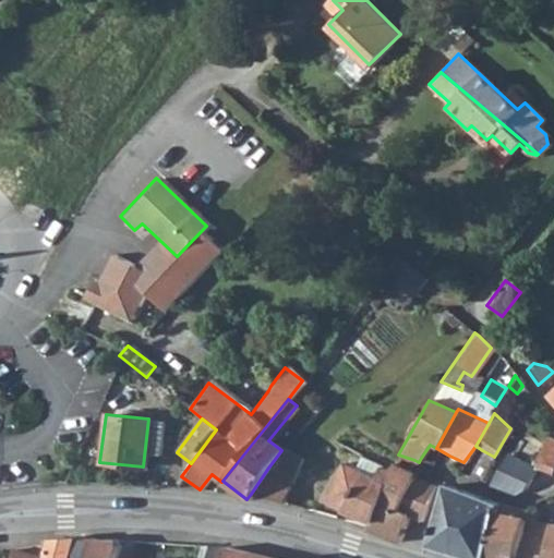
[(531,470),(531,472),(546,477),(553,452),(553,438),(549,436),(545,436),(531,470)]
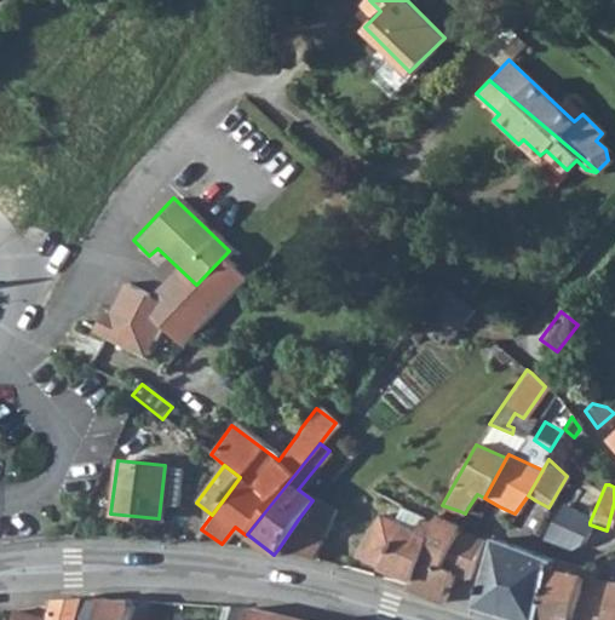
[(298,520),(279,549),(314,558),(323,535),(334,507),(315,500),(314,500),(312,500),(298,520)]
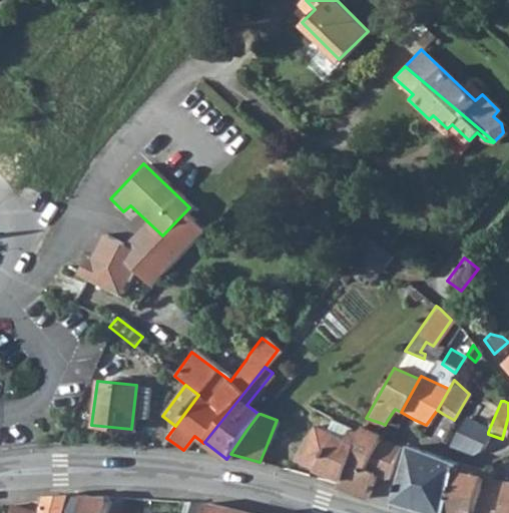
[(431,436),(429,439),(439,443),(454,420),(443,414),(431,436)]
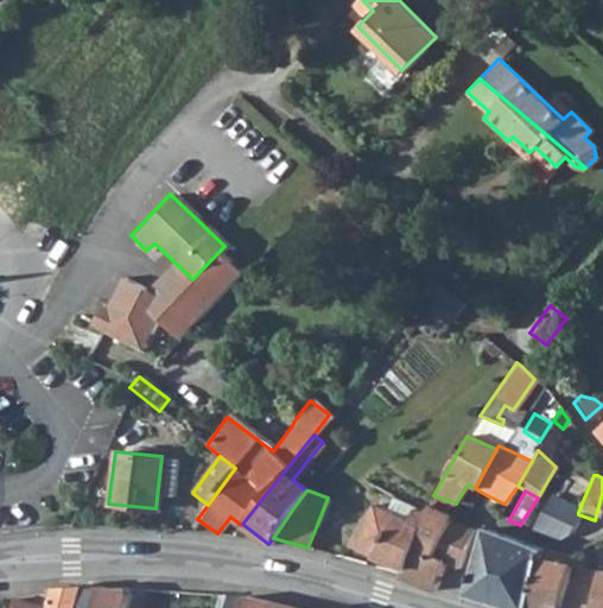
[(433,495),(425,512),(440,518),(451,501),(433,495)]
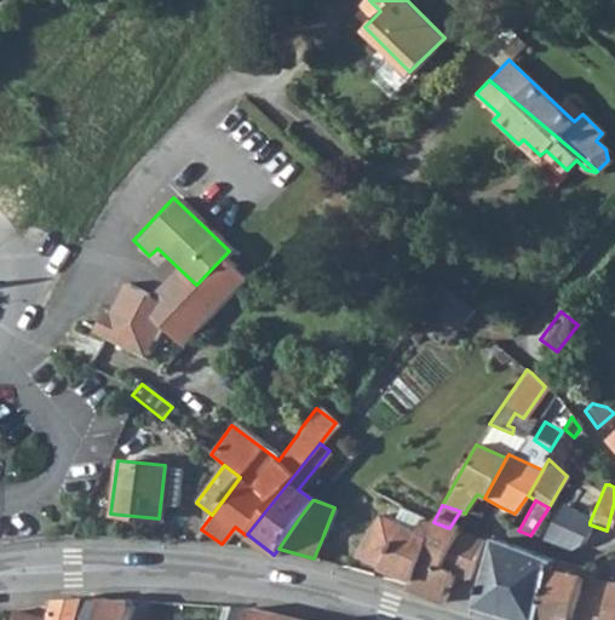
[(563,505),(542,540),(567,550),(572,550),(576,549),(580,544),(590,524),(563,505)]
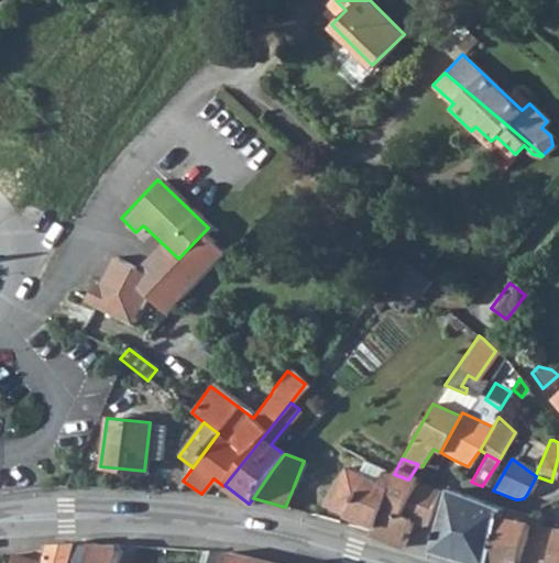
[(342,467),(325,504),(344,516),(371,527),(379,509),(392,476),(382,472),(376,483),(342,467)]
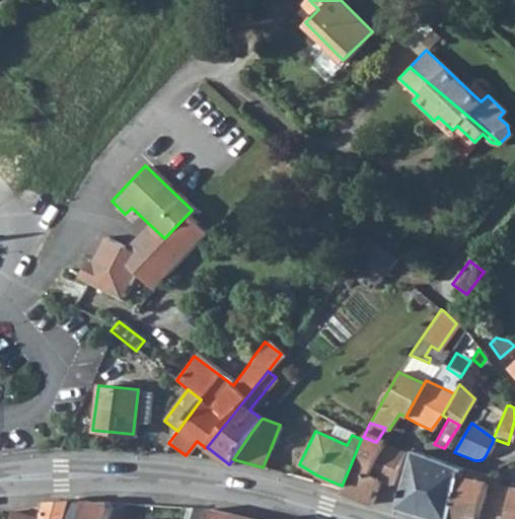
[(361,439),(349,469),(369,478),(373,468),(383,445),(376,442),(363,437),(361,439)]
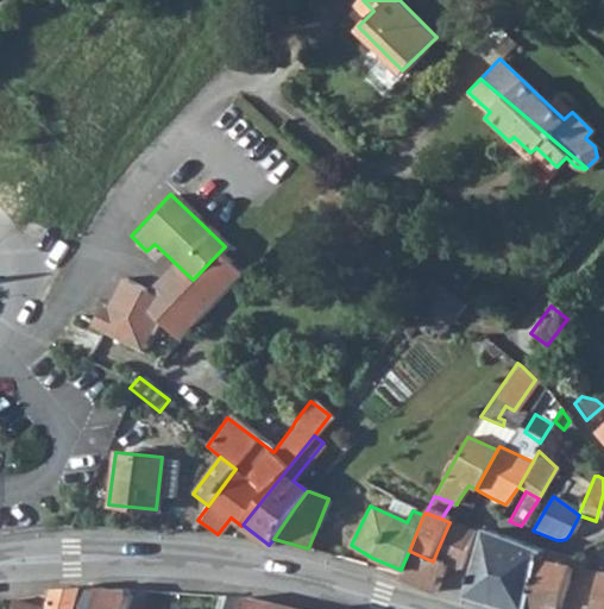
[(438,550),(433,562),(442,564),(455,570),(471,532),(450,522),(438,550)]
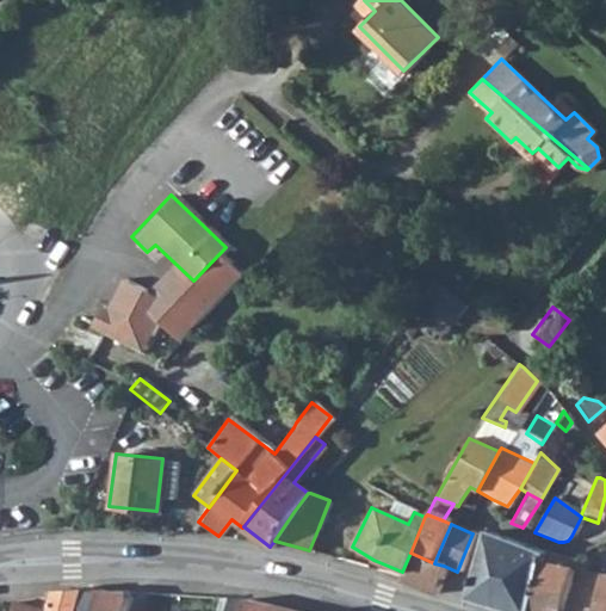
[(481,603),(509,610),(529,610),(544,554),(486,531),(468,599),(481,603)]
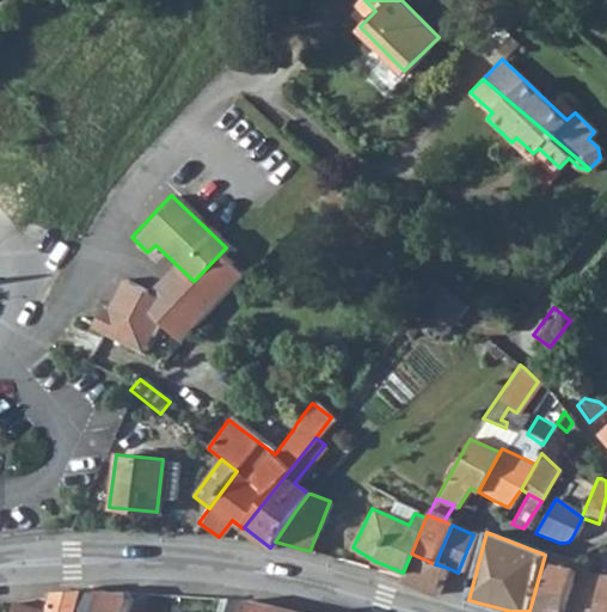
[(403,573),(399,580),(398,583),(434,594),(445,567),(435,564),(411,554),(403,573)]
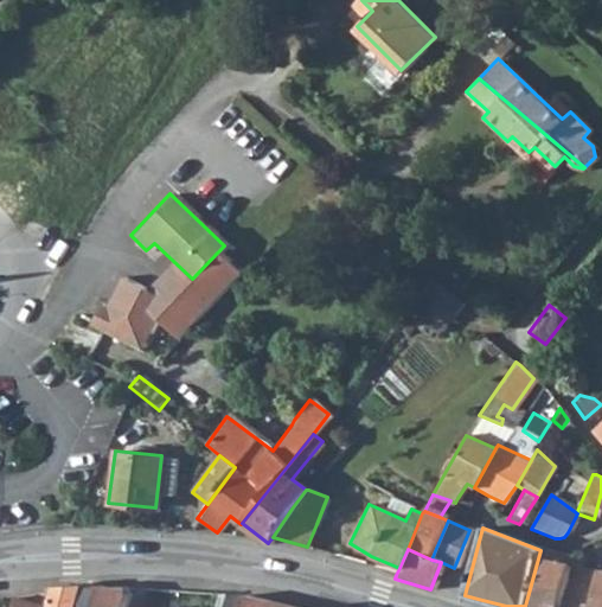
[(540,550),(525,606),(550,606),(556,606),(565,569),(568,558),(540,550)]
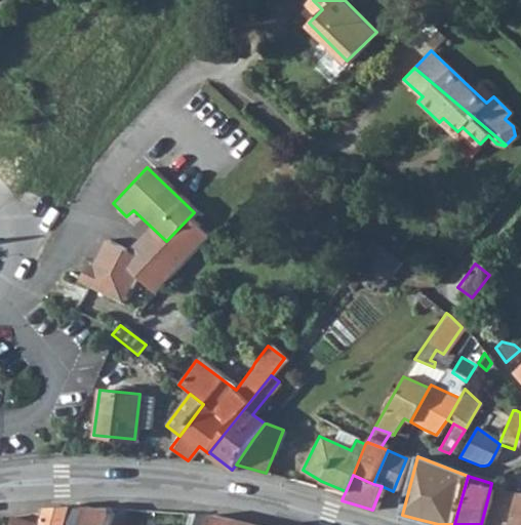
[(476,524),(520,524),(520,491),(519,492),(518,495),(509,493),(508,495),(489,492),(481,524),(476,524)]
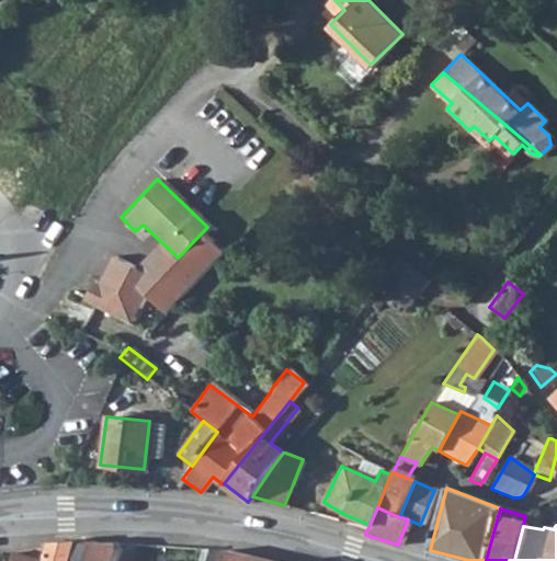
[(47,548),(14,552),(41,560),(67,560),(74,540),(48,542),(47,548)]
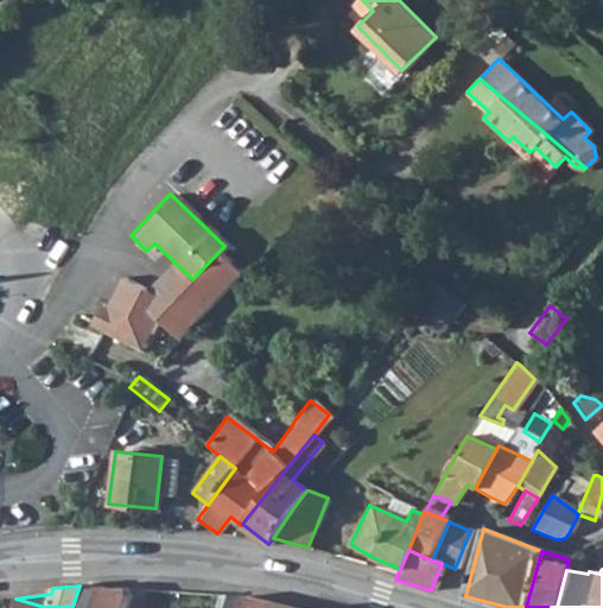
[(124,607),(128,596),(125,594),(126,588),(96,587),(94,595),(89,607),(124,607)]
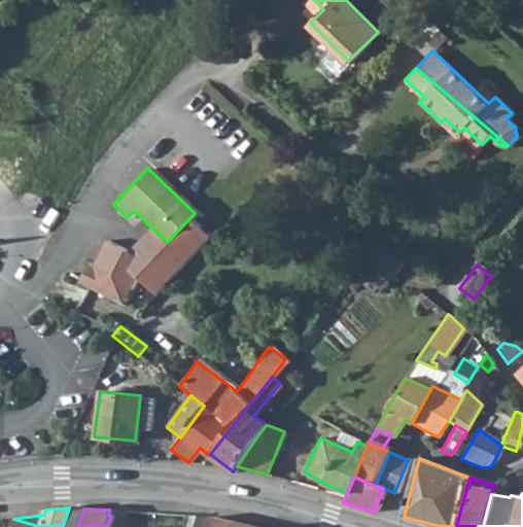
[(74,514),(69,526),(77,526),(81,516),(74,514)]
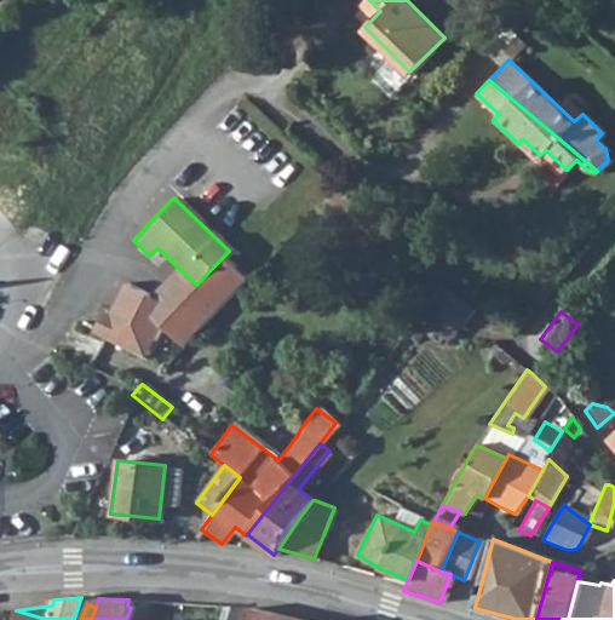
[(314,619),(312,619),(300,619),(272,614),(247,608),(242,619),(314,619)]
